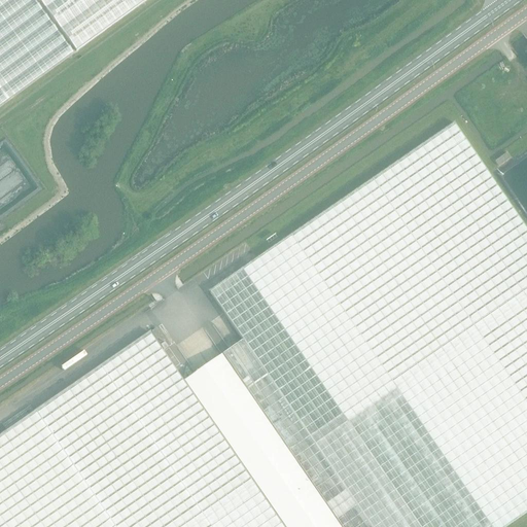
[(0,0),(0,106),(16,95),(43,75),(73,53),(64,39),(37,3),(34,0),(42,0),(47,6),(59,21),(79,49),(115,23),(146,0),(0,0)]
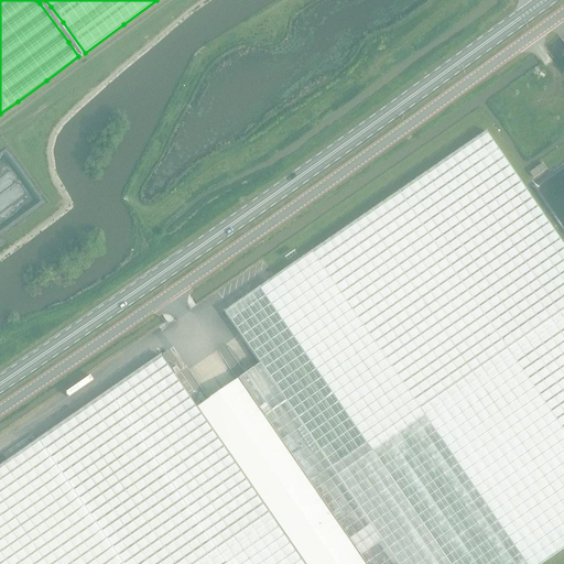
[(223,312),(259,365),(397,563),(541,563),(563,549),(563,245),(486,131),(223,312)]
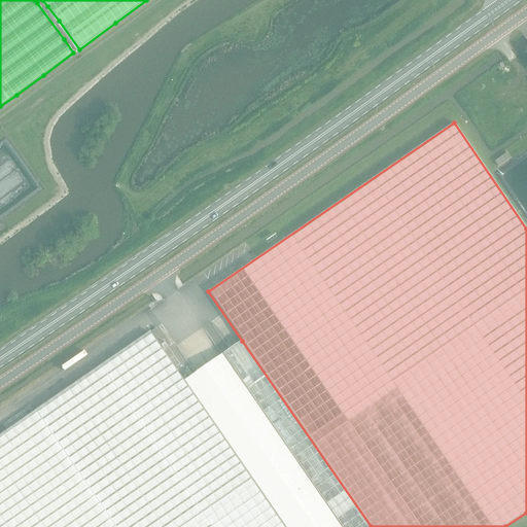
[(499,165),(511,156),(507,151),(495,160),(499,165)]
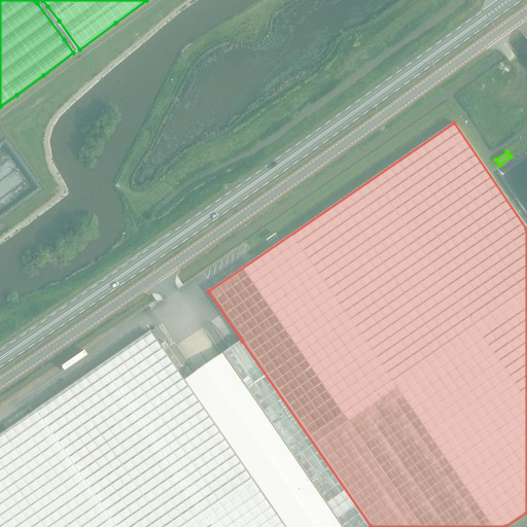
[(156,328),(151,331),(160,344),(165,340),(156,328)]
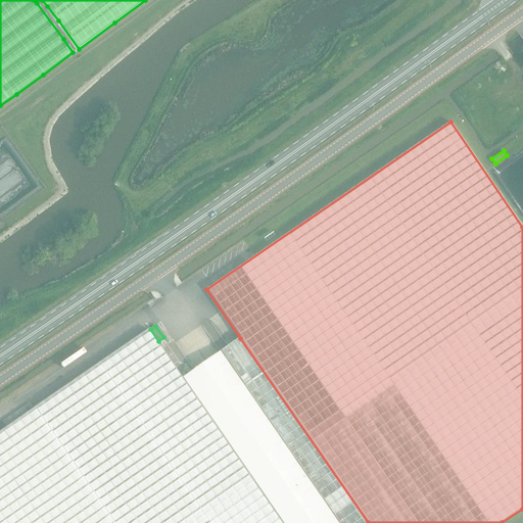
[(148,330),(0,432),(0,522),(281,522),(182,379),(148,330)]
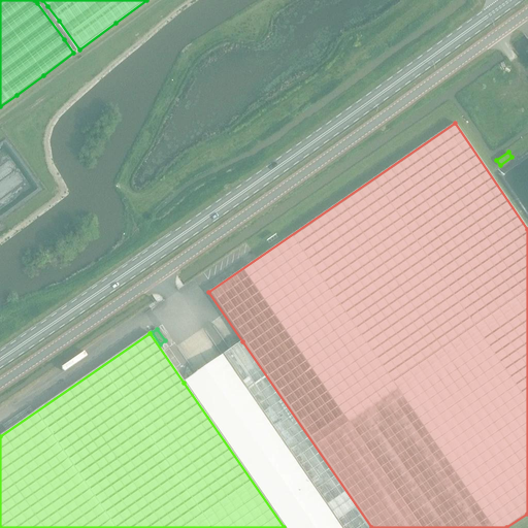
[(371,527),(242,341),(184,383),(284,527),(371,527)]
